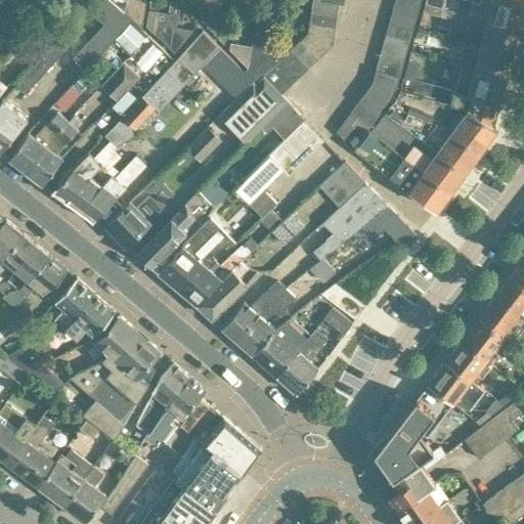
[(112,4),(107,0),(90,0),(85,6),(103,23),(73,57),(86,70),(115,38),(131,22),(123,13),(112,4)]
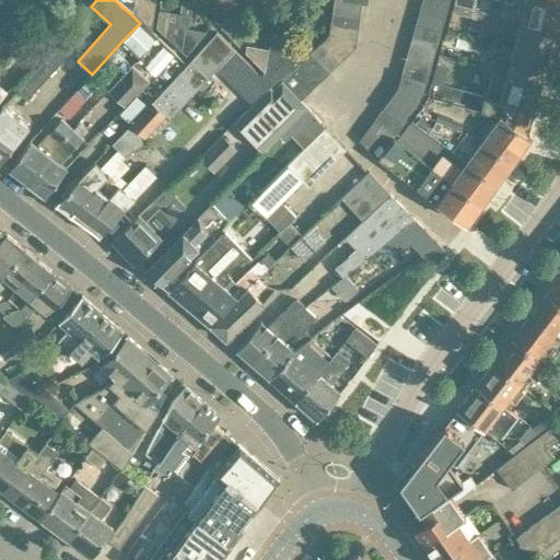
[(136,0),(120,0),(119,4),(131,14),(131,13),(136,0)]
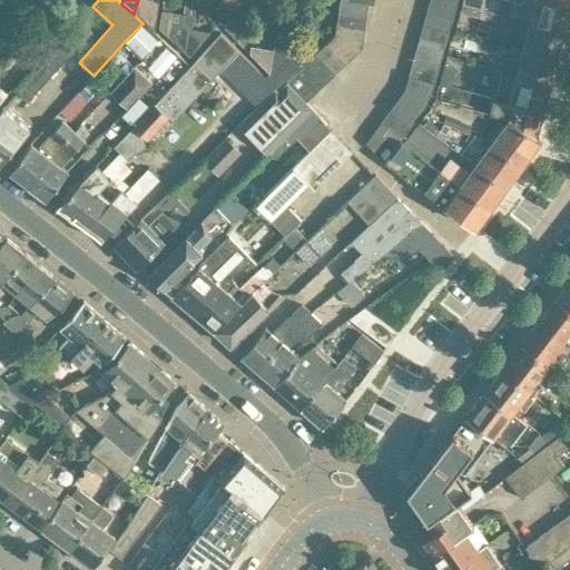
[(160,39),(154,31),(158,0),(138,0),(134,13),(134,15),(143,23),(159,40),(160,39)]
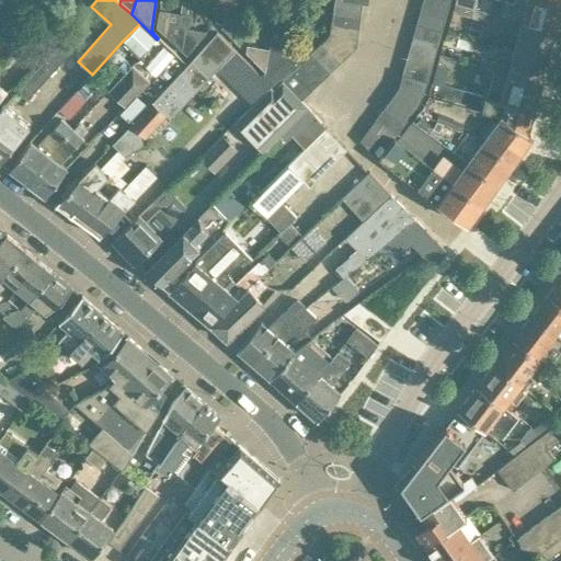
[(424,0),(422,0),(420,13),(445,20),(448,7),(424,0)]
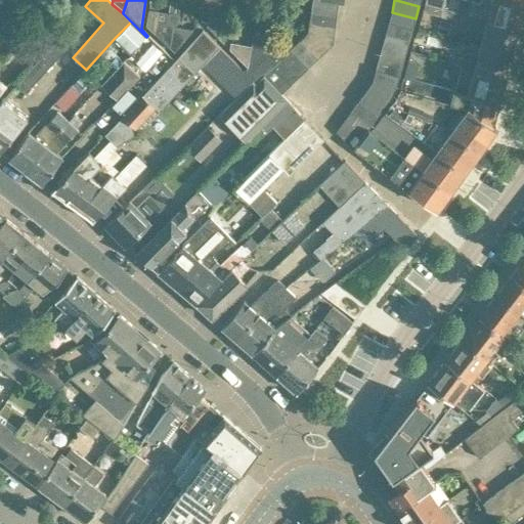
[(523,9),(523,4),(507,0),(480,0),(480,3),(467,0),(424,0),(424,4),(442,9),(519,30),(523,9)]
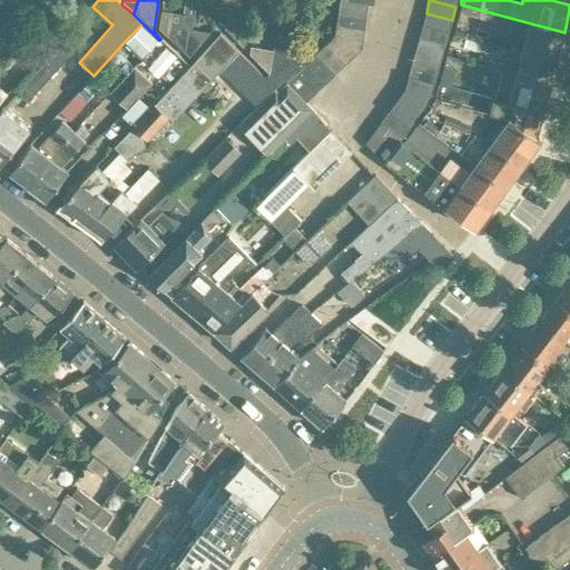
[(184,1),(182,12),(188,13),(190,2),(184,1)]
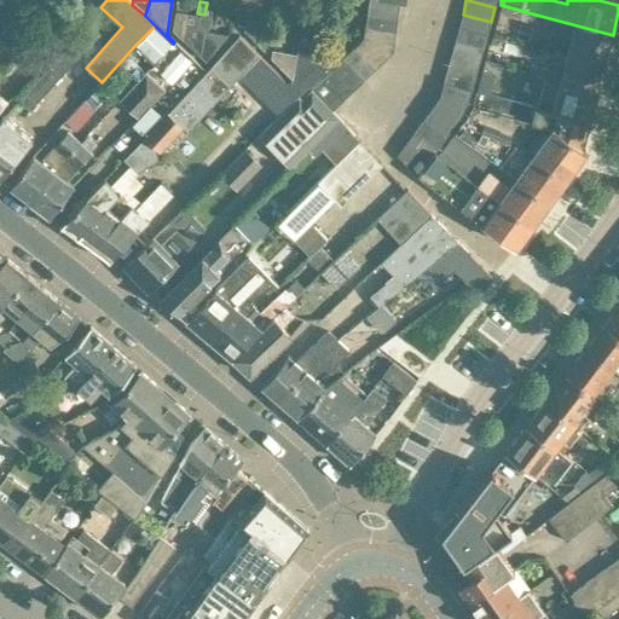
[(370,1),(368,13),(398,19),(399,5),(375,1),(370,1)]
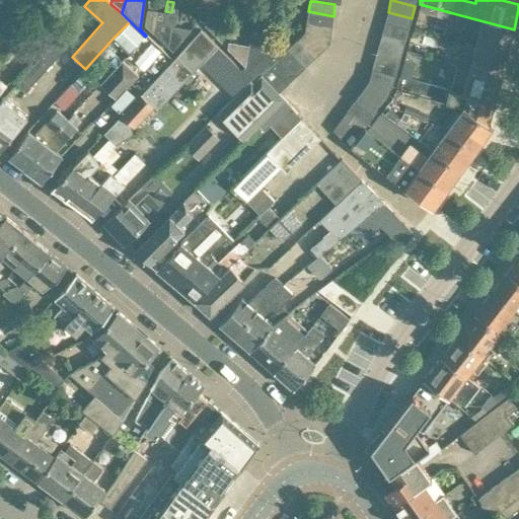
[(165,11),(147,9),(145,25),(166,46),(168,48),(171,25),(169,25),(171,12),(165,11)]
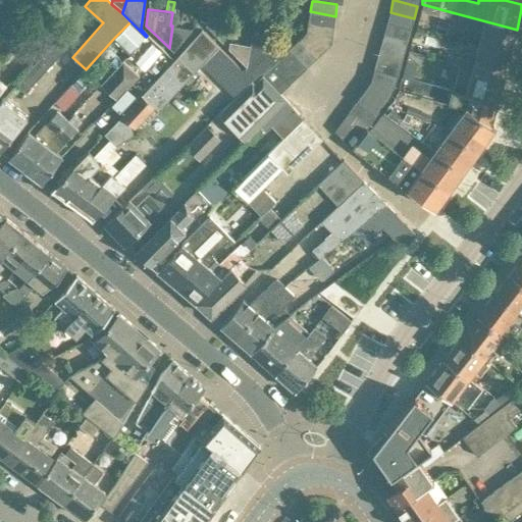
[(481,34),(478,45),(510,54),(517,30),(440,9),(438,16),(456,20),(454,25),(481,34)]
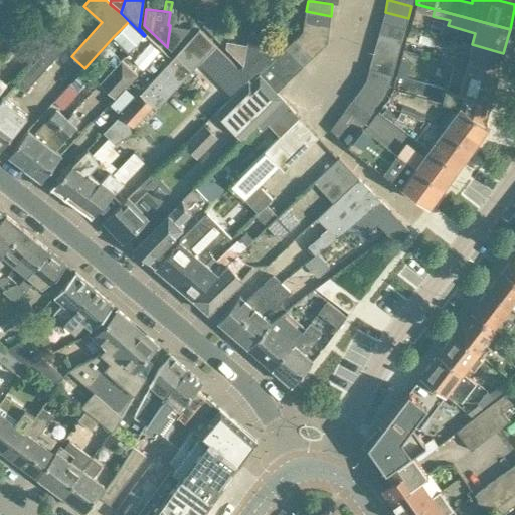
[(306,11),(304,24),(329,28),(331,16),(306,11)]
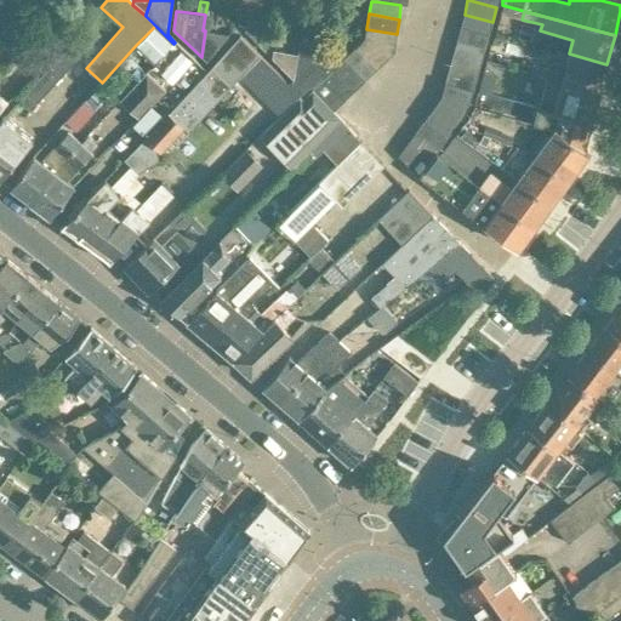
[(488,36),(493,22),(465,15),(460,28),(488,36)]
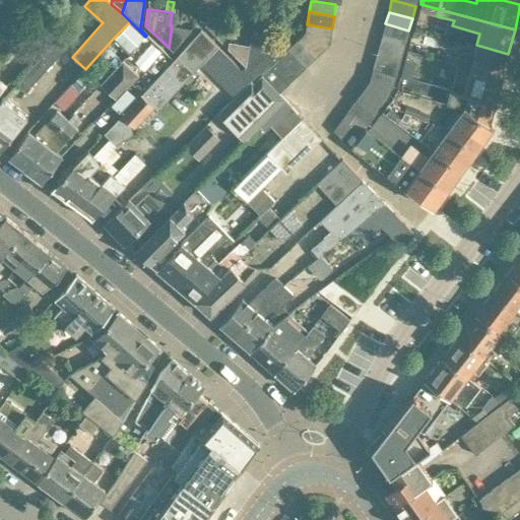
[(205,25),(222,43),(226,18),(206,15),(205,22),(205,25)]
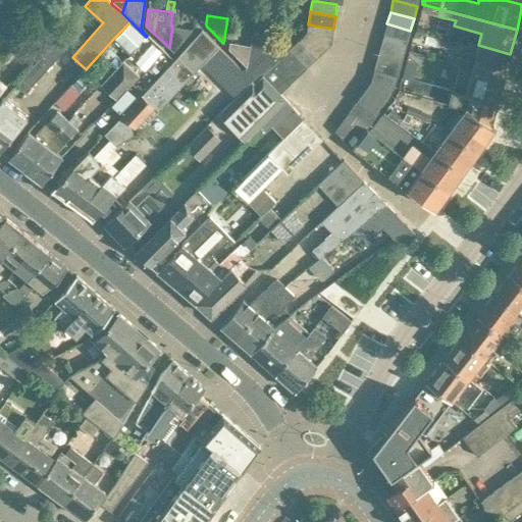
[(30,87),(83,29),(72,19),(63,31),(54,41),(44,51),(20,79),(30,87)]
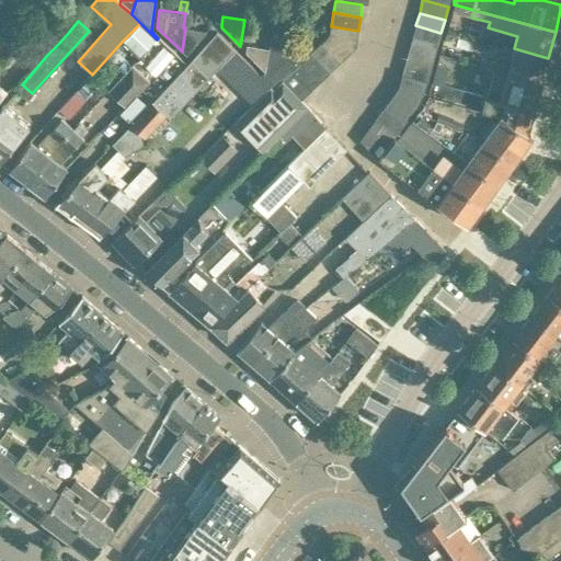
[(157,39),(140,23),(123,41),(140,58),(157,39)]
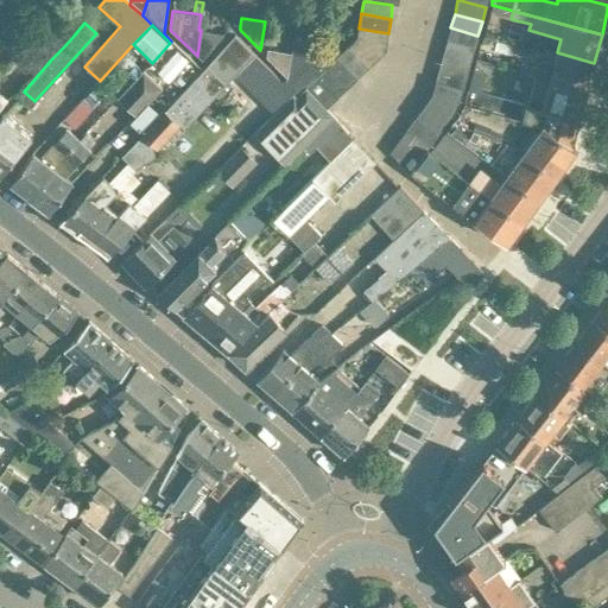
[(6,26),(0,33),(0,44),(4,46),(14,32),(6,26)]
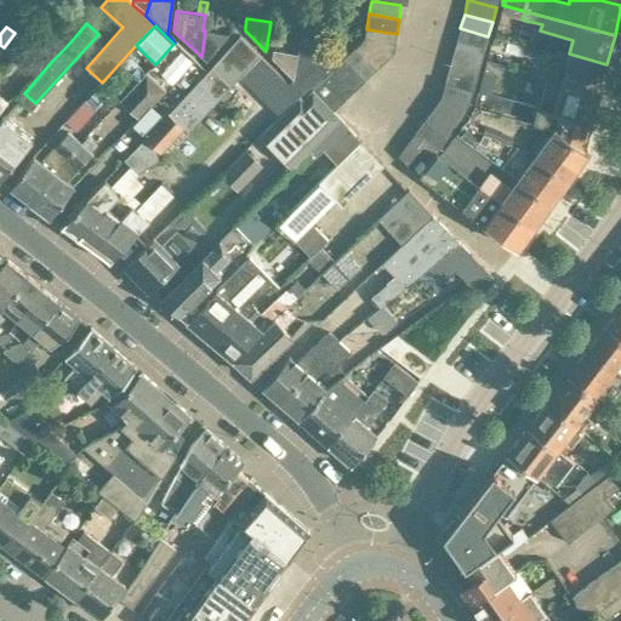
[(460,28),(456,41),(484,50),(488,36),(460,28)]
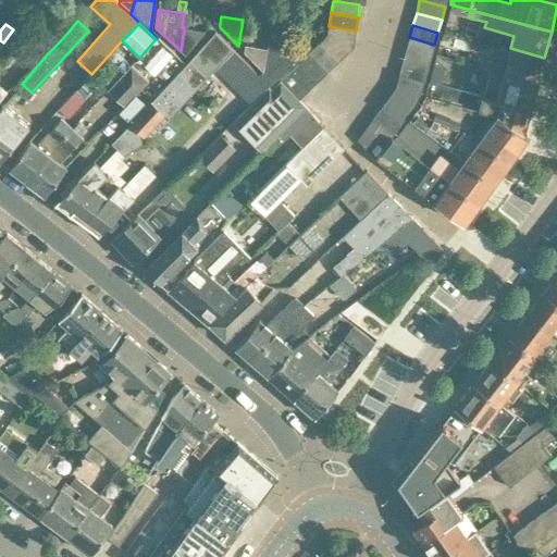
[(354,47),(356,31),(329,26),(326,34),(346,54),(354,47)]
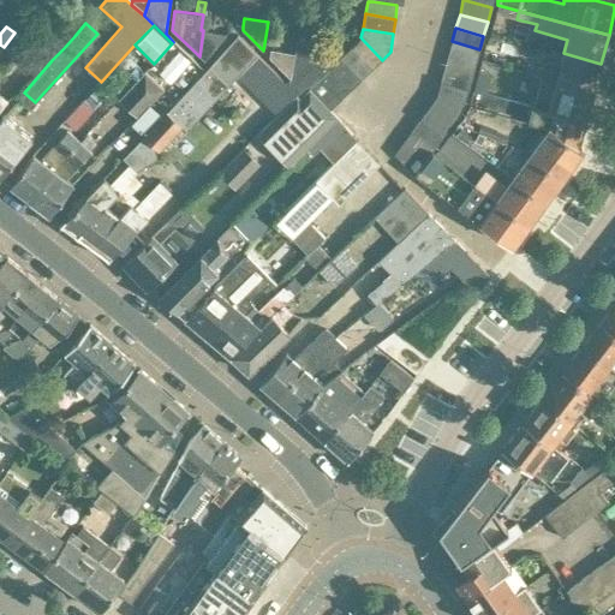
[(204,60),(227,34),(203,30),(199,57),(204,60)]
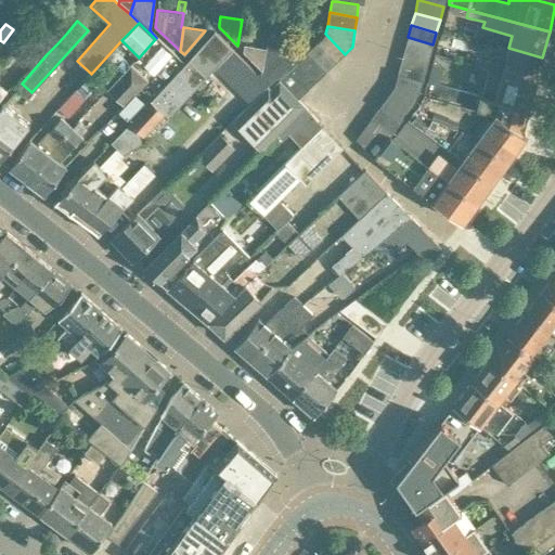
[(185,64),(120,132),(136,146),(147,139),(215,69),(232,51),(215,33),(185,64)]
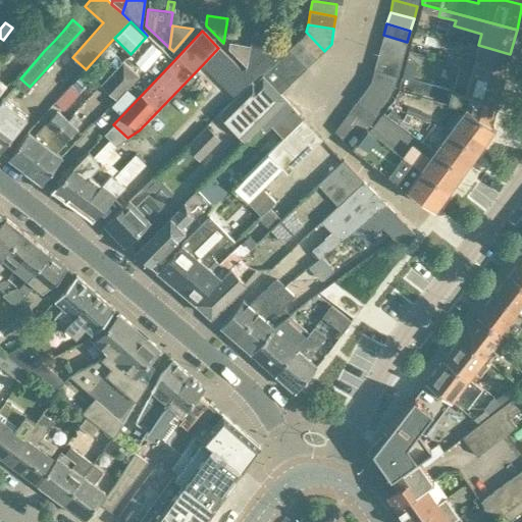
[(305,35),(298,41),(316,58),(324,51),(306,32),(306,35),(305,35)]
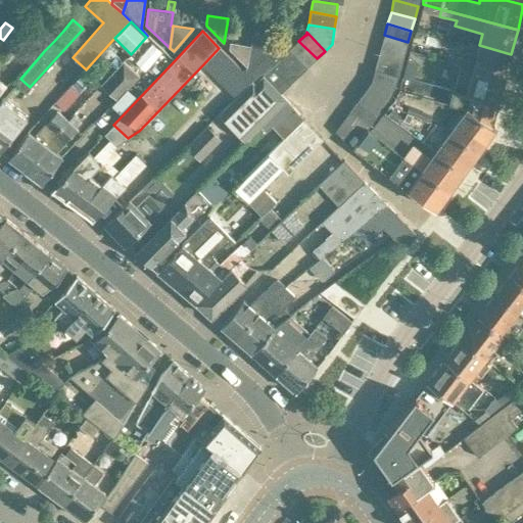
[(405,52),(408,42),(384,35),(381,45),(405,52)]
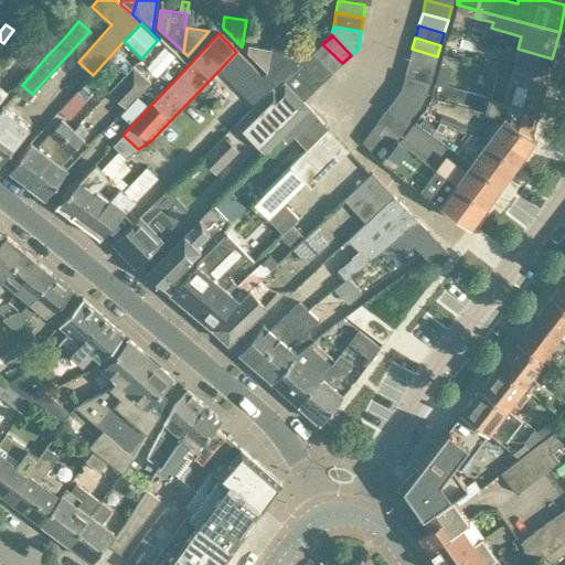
[(41,56),(19,40),(11,51),(33,67),(41,56)]
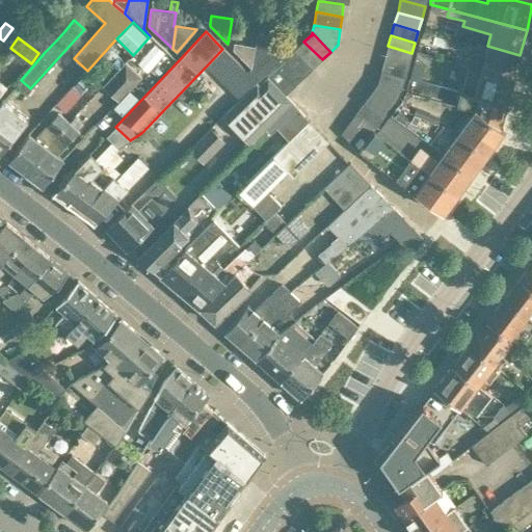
[(156,83),(177,59),(152,37),(131,61),(156,83)]
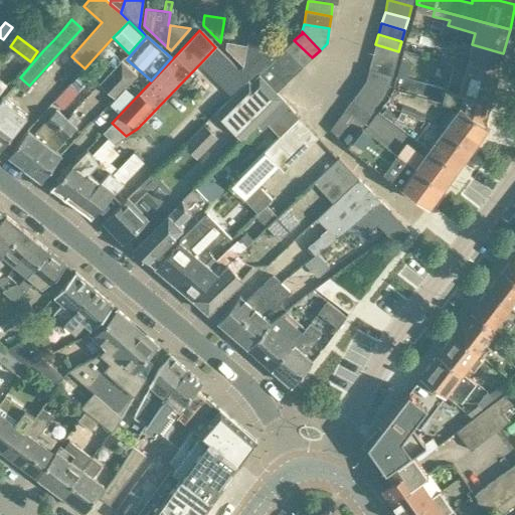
[(267,65),(276,57),(279,54),(274,47),(274,43),(247,38),(246,43),(242,65),(237,70),(247,80),(248,81),(258,73),(267,65)]
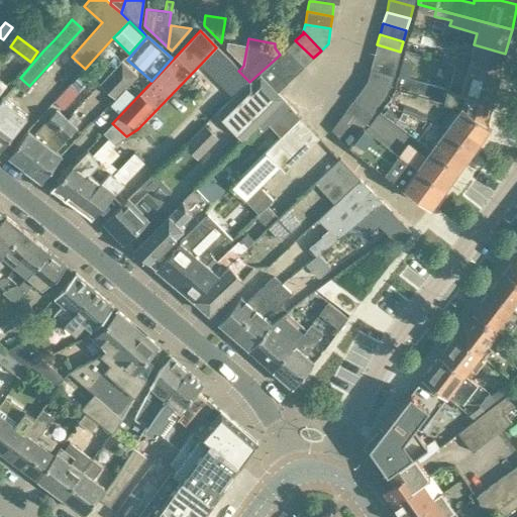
[(243,66),(247,43),(227,40),(227,43),(226,47),(243,66)]
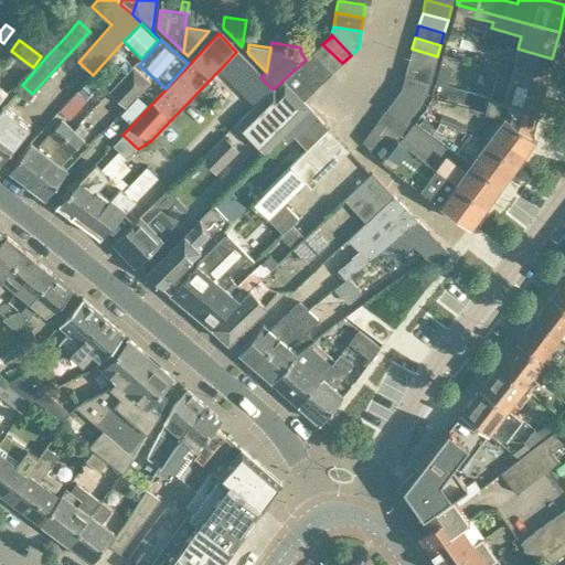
[(332,73),(342,63),(322,44),(313,53),(332,73)]
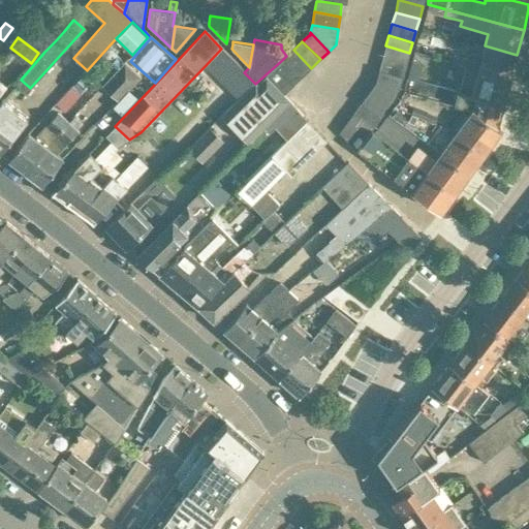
[(385,45),(382,58),(406,64),(409,53),(385,45)]
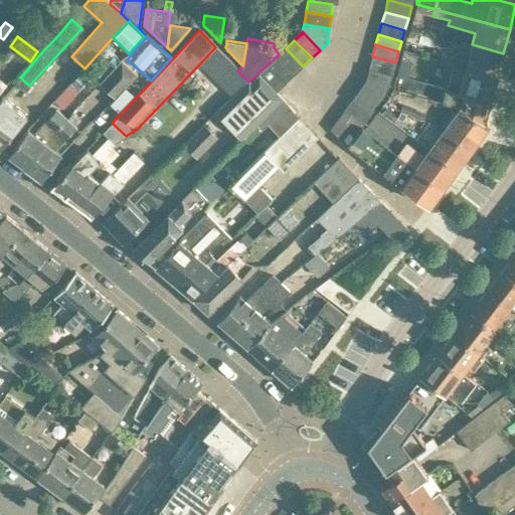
[(454,64),(497,76),(503,53),(472,44),(470,53),(458,50),(457,55),(443,51),(440,60),(454,64)]
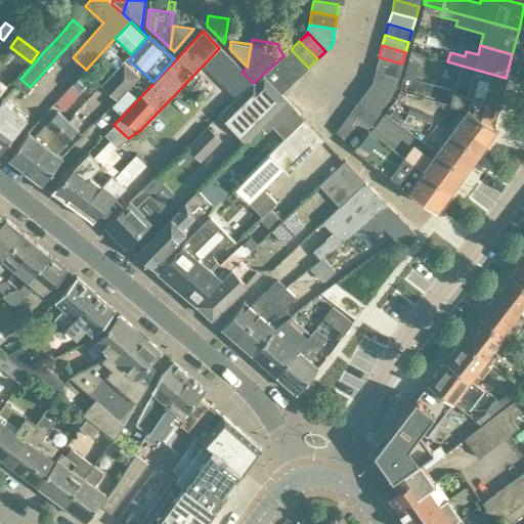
[(280,58),(299,76),(308,68),(291,49),(284,55),(280,58)]
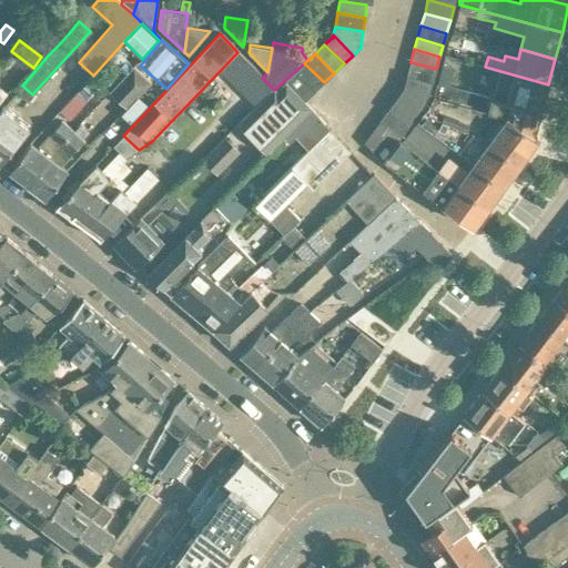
[(433,83),(436,69),(411,62),(407,75),(433,83)]
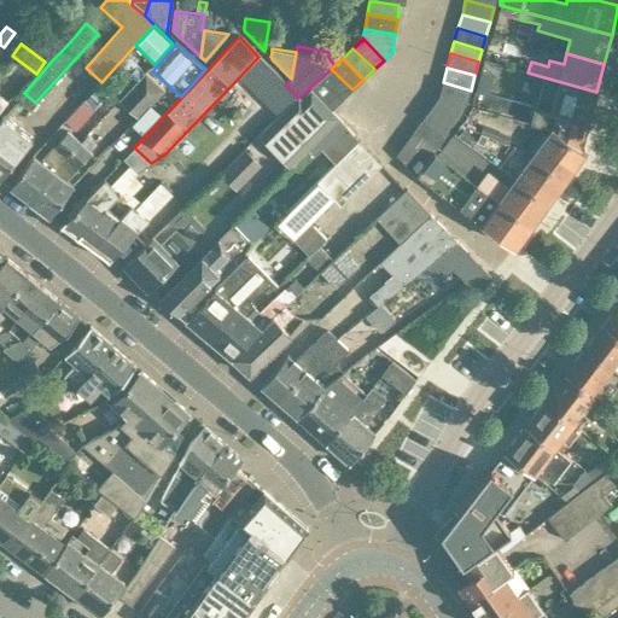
[(342,100),(353,89),(331,69),(320,79),(342,100)]
